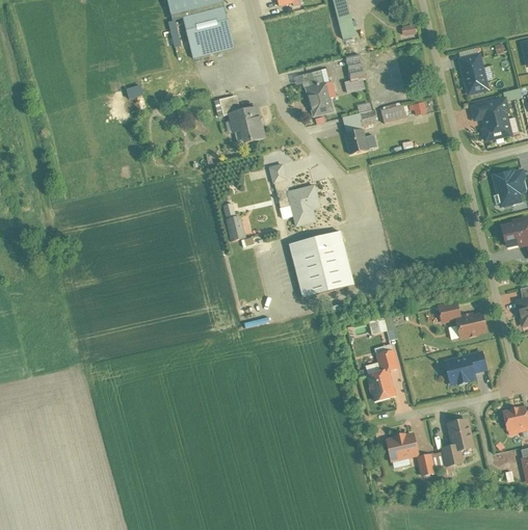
[(161,0),(167,20),(178,18),(220,6),(218,0),(161,0)]
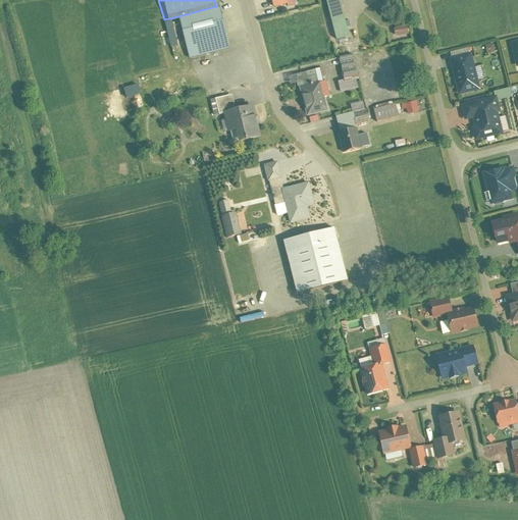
[(345,36),(335,0),(322,0),(332,39),(345,36)]
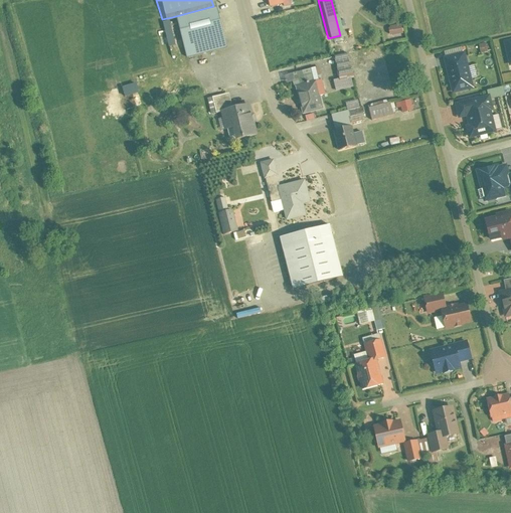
[(223,45),(213,6),(172,17),(183,56),(223,45)]
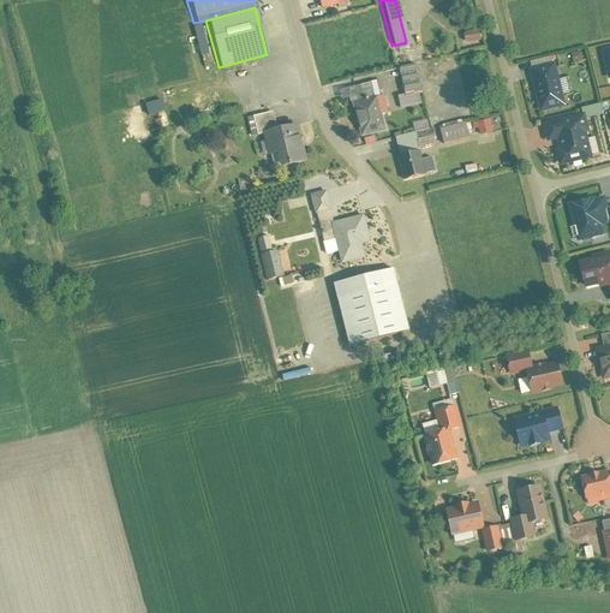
[(474,28),(459,30),(461,41),(477,39),(474,28)]
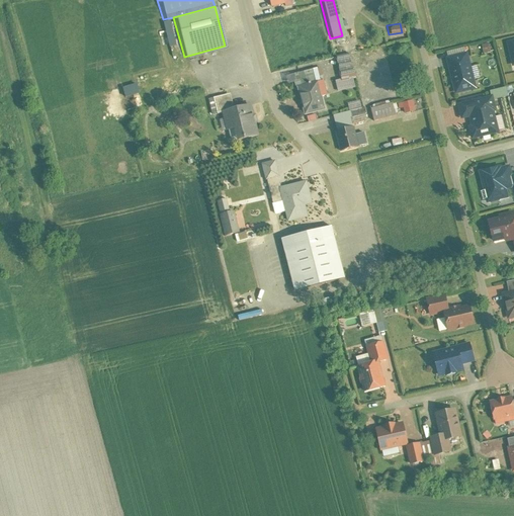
[(513,63),(513,38),(503,41),(509,65),(513,63)]
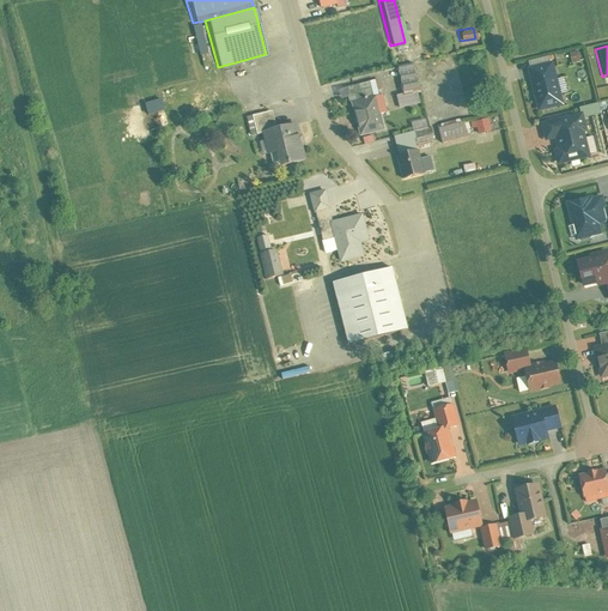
[(573,49),(566,52),(567,60),(576,59),(573,49)]
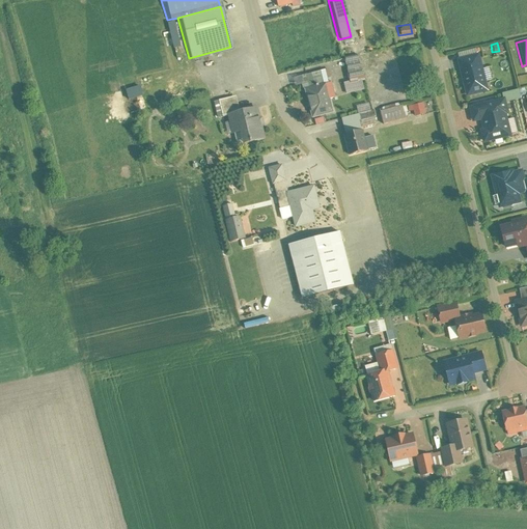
[(483,87),(475,51),(452,57),(462,92),(483,87)]
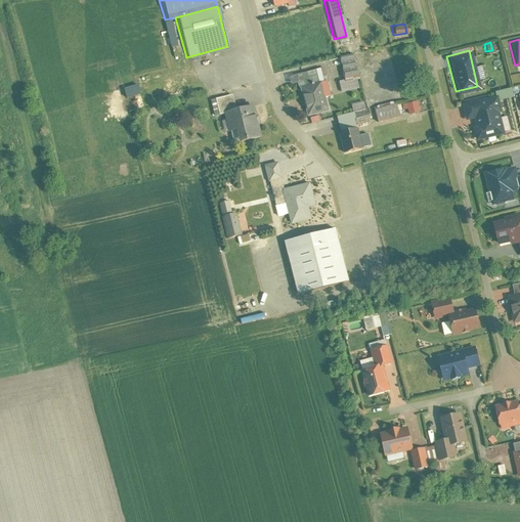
[(350,51),(335,55),(340,75),(355,71),(350,51)]
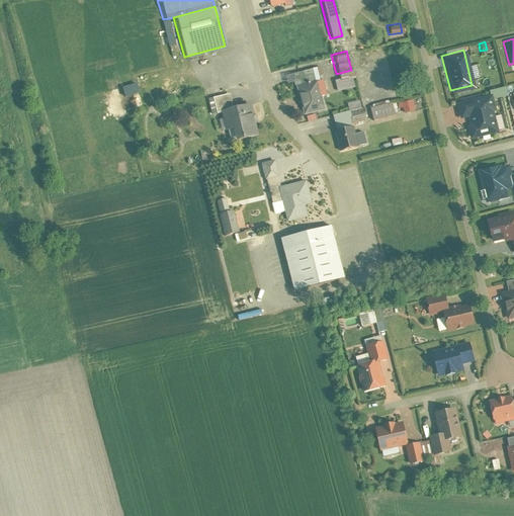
[(312,67),(290,72),(293,84),(315,79),(312,67)]
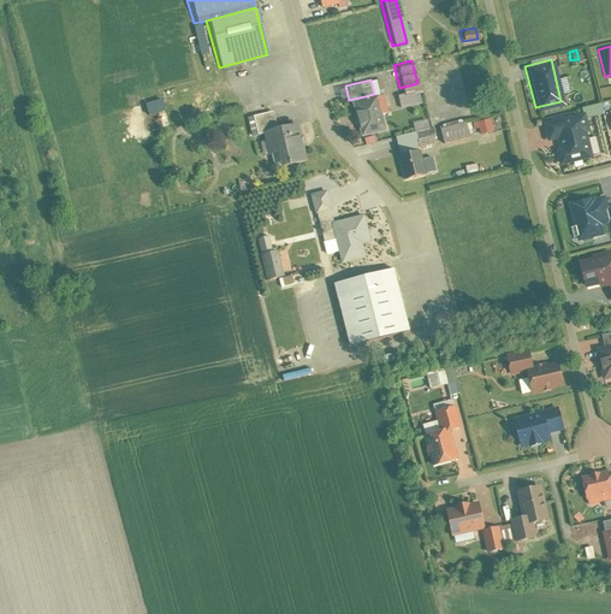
[(374,94),(349,100),(357,135),(384,129),(379,113),(385,111),(380,92),(374,94)]
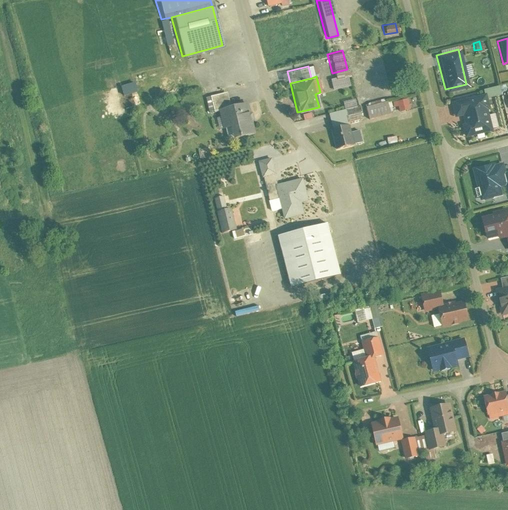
[(481,89),(482,92),(451,100),(455,115),(458,114),(464,137),(489,131),(483,108),(487,107),(484,97),(498,93),(496,85),(481,89)]
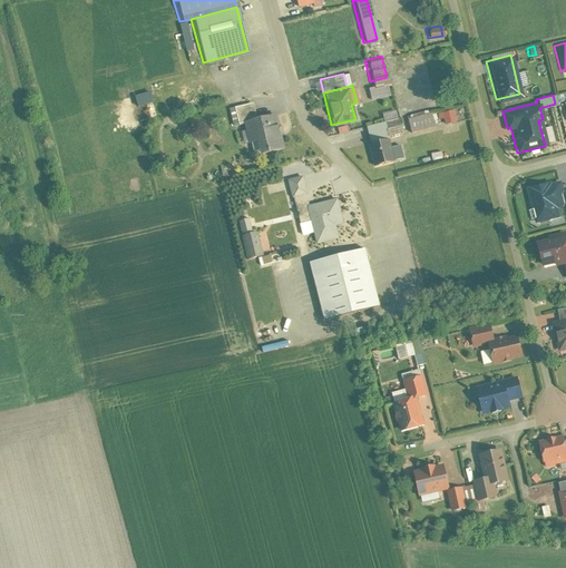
[(230,126),(242,123),(251,156),(282,148),(273,114),(253,118),(249,101),(225,107),(230,126)]
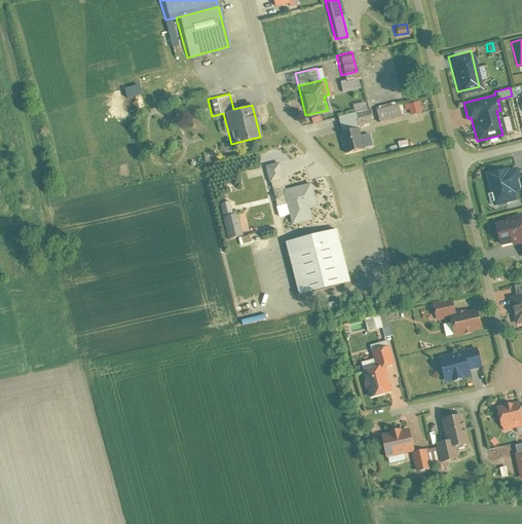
[(415,100),(401,103),(403,109),(406,108),(407,113),(418,111),(415,100)]
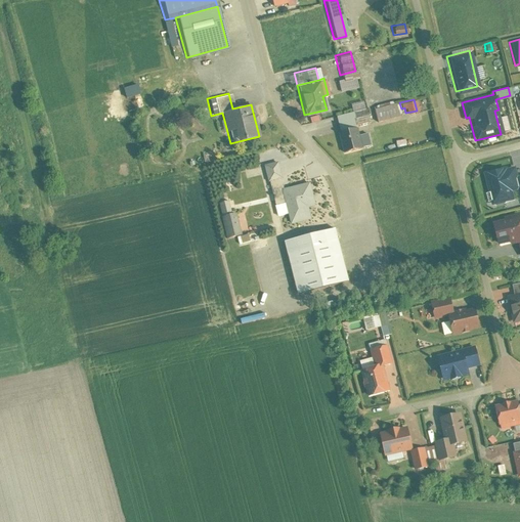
[(395,102),(373,107),(375,120),(398,115),(395,102)]
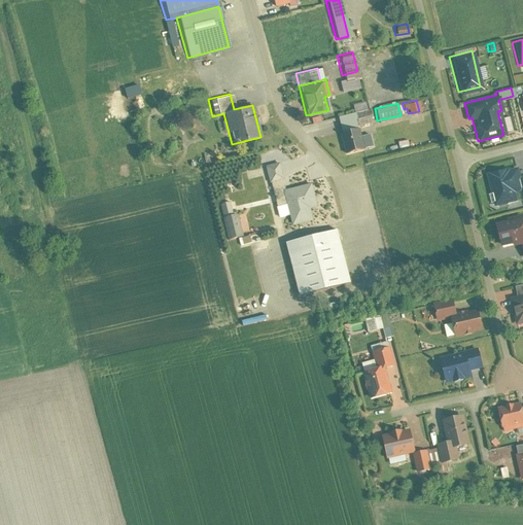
[(369,109),(353,112),(355,124),(372,119),(369,109)]
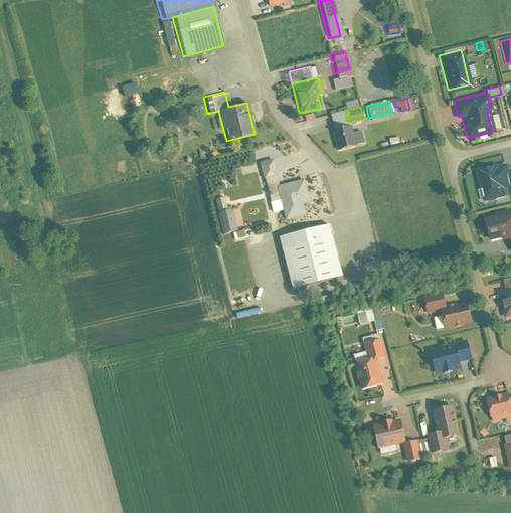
[(343,110),(331,112),(333,123),(345,121),(343,110)]
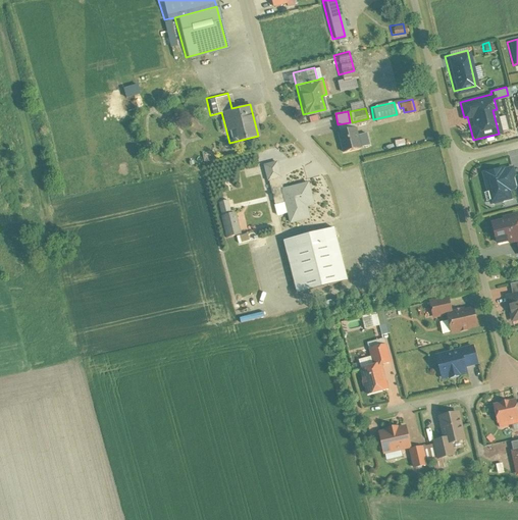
[(353,125),(334,131),(340,152),(358,147),(353,125)]
